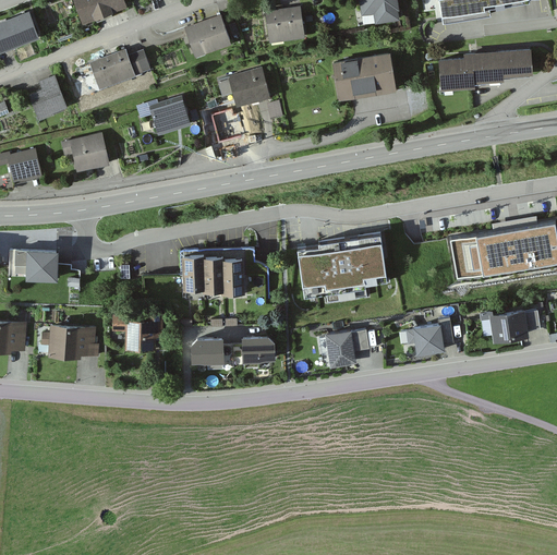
[(123,0),(72,0),(82,25),(126,8),(123,0)]
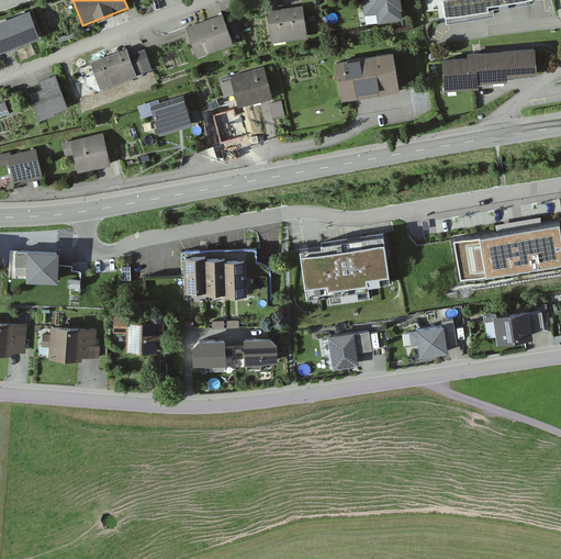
[(400,0),(360,0),(362,15),(377,14),(378,23),(402,20),(400,10),(402,10),(400,0)]
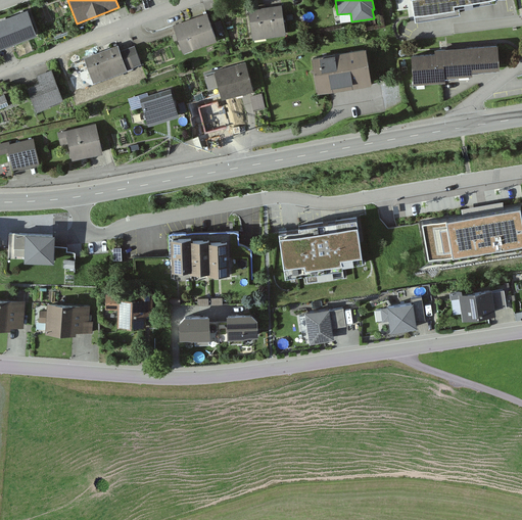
[(412,0),(415,20),(460,13),(459,7),(496,1),(495,0),(412,0)]
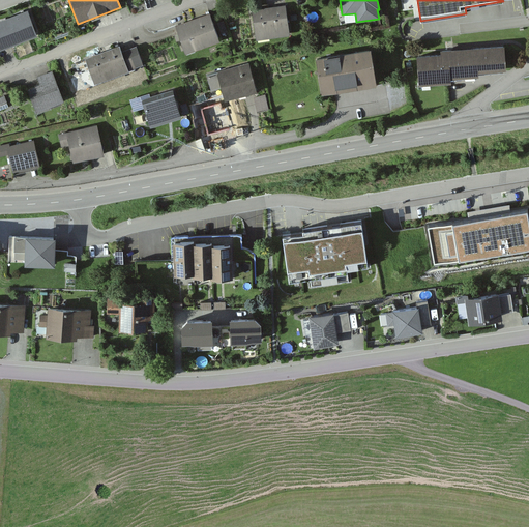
[(286,6),(252,11),(256,39),(290,35),(286,6)]
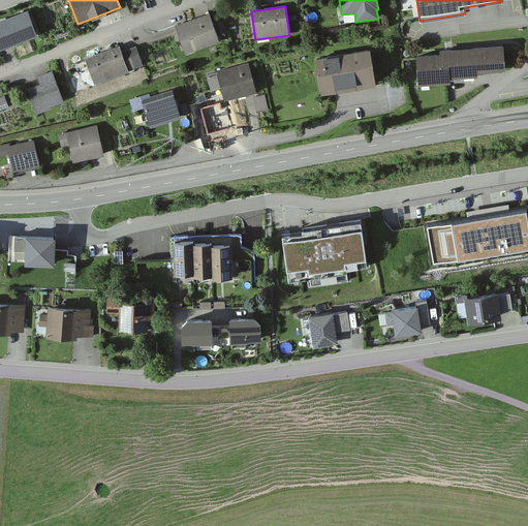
[(28,11),(0,21),(0,49),(36,35),(28,11)]
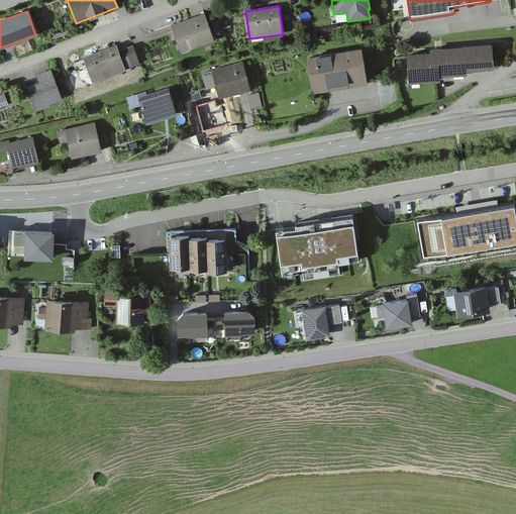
[(204,14),(171,26),(181,55),(214,42),(204,14)]
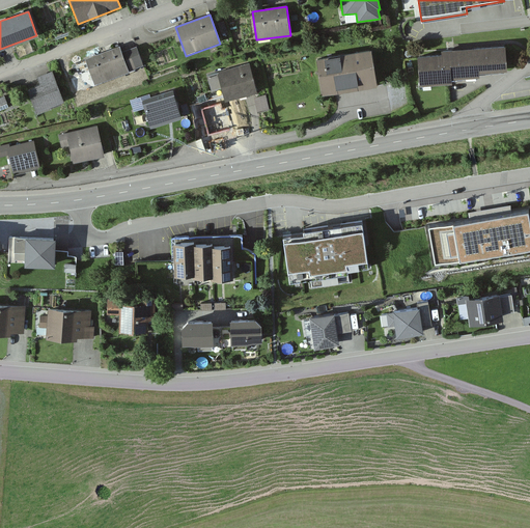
[(223,23),(216,26),(220,36),(227,33),(223,23)]
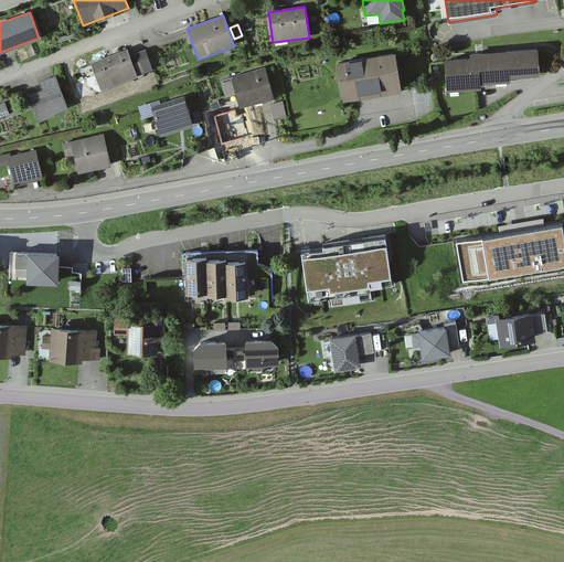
[(127,50),(91,64),(100,89),(137,76),(129,56),(127,50)]
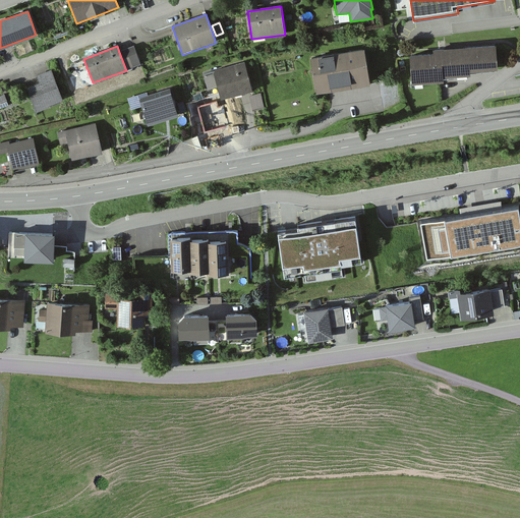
[(432,54),(409,55),(411,83),(444,80),(444,76),(469,74),(469,69),(496,67),(495,46),(432,50),(432,54)]
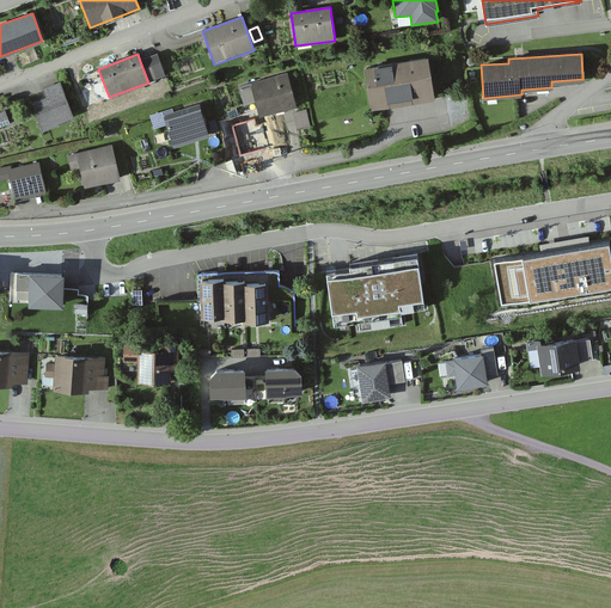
[(157,55),(140,61),(148,83),(165,77),(157,55)]
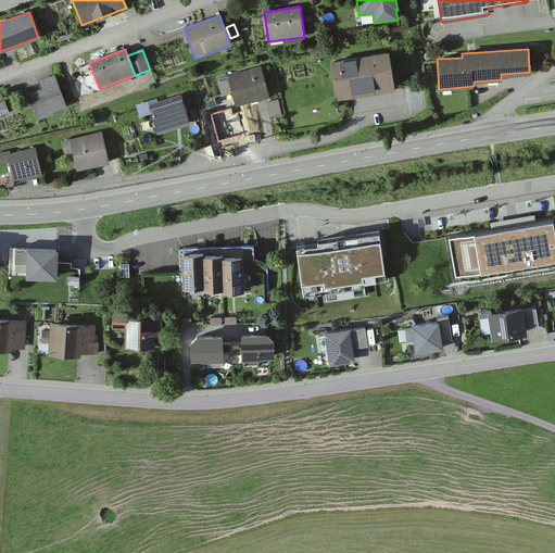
[(388,53),(331,62),(338,98),(394,89),(388,53)]
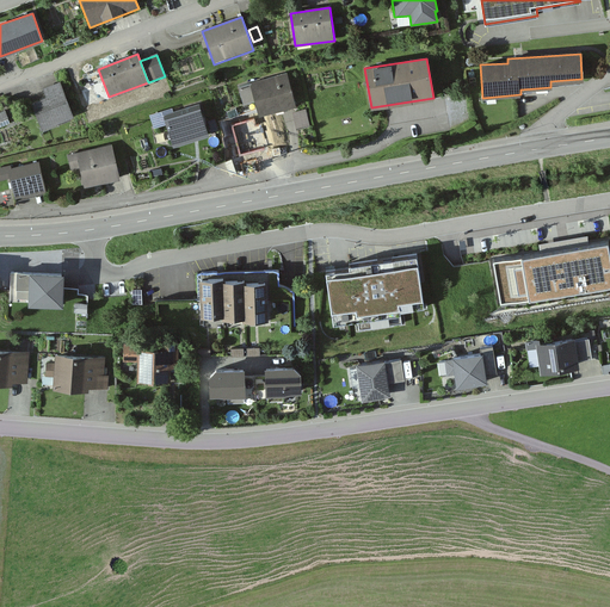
[(97,74),(87,78),(90,86),(99,82),(97,74)]
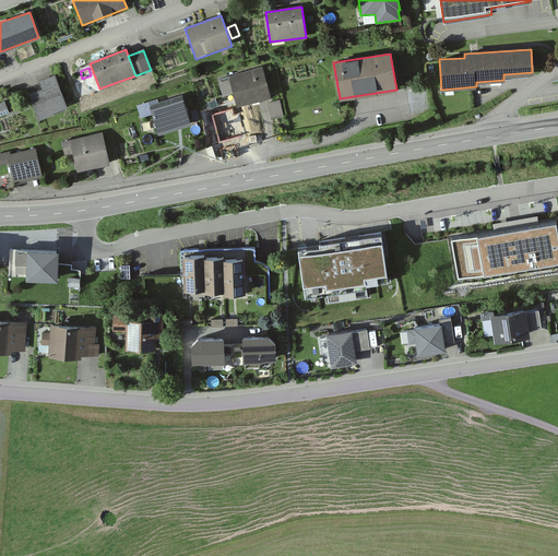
[(237,108),(271,98),(262,69),(218,82),(223,97),(233,94),(237,108)]
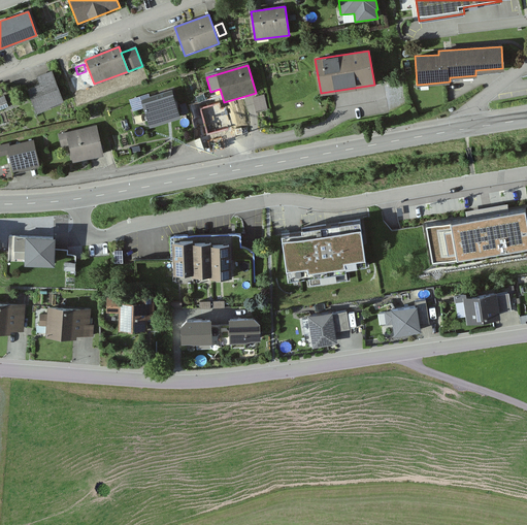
[(51,71),(37,76),(39,83),(28,88),(37,113),(63,103),(51,71)]
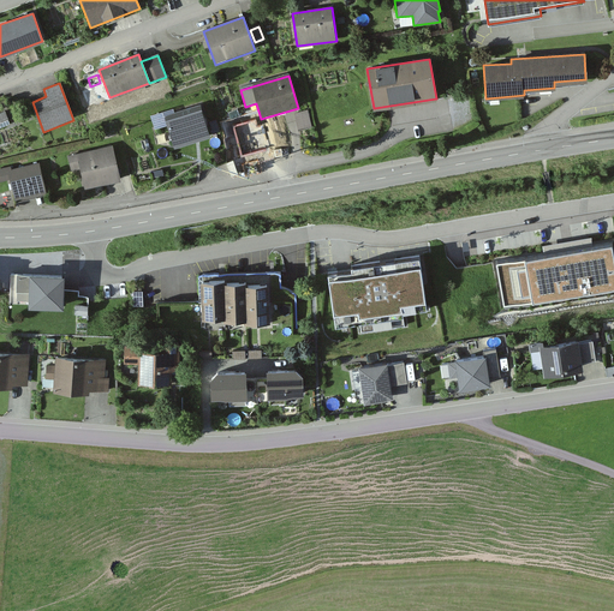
[(165,83),(160,85),(164,97),(170,95),(165,83)]
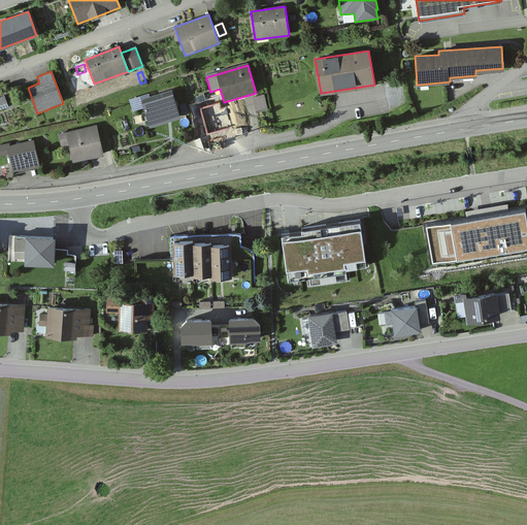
[(179,118),(172,93),(150,100),(141,102),(143,109),(149,127),(169,121),(179,118)]
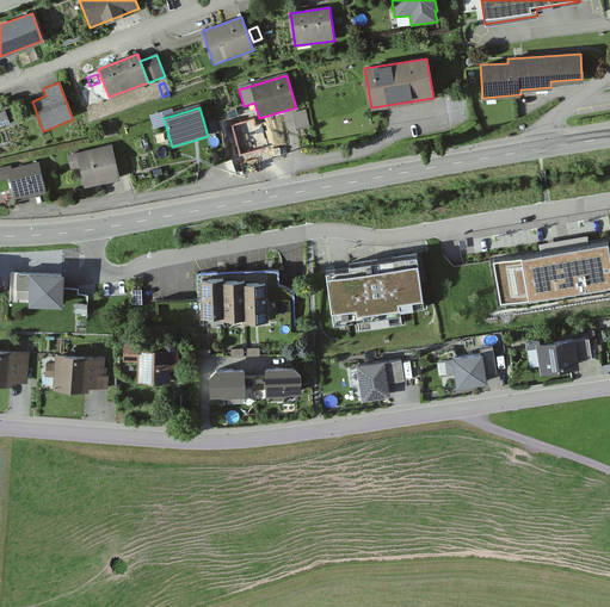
[(164,118),(173,116),(172,110),(149,117),(153,130),(166,127),(164,118)]
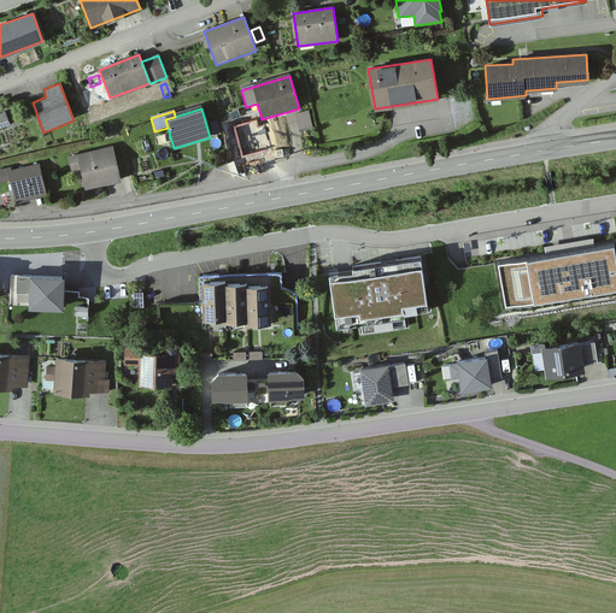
[(238,112),(228,116),(232,123),(240,119),(238,112)]
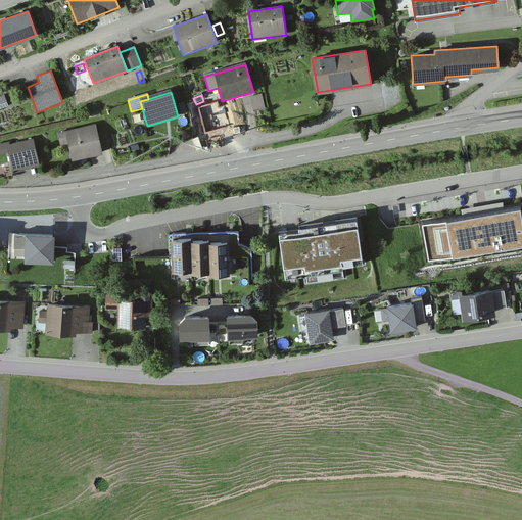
[(261,96),(249,99),(253,113),(265,110),(261,96)]
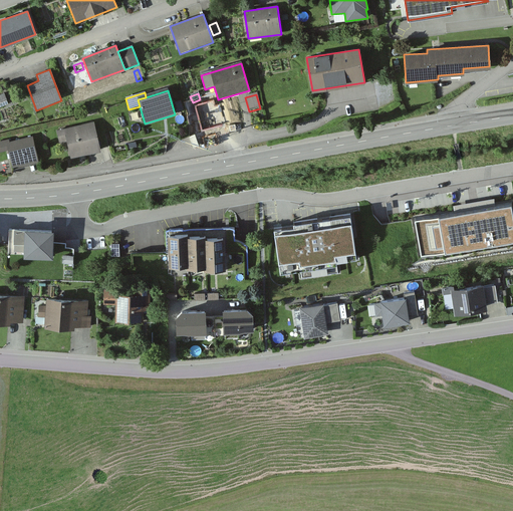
[(180,102),(174,104),(177,113),(183,111),(180,102)]
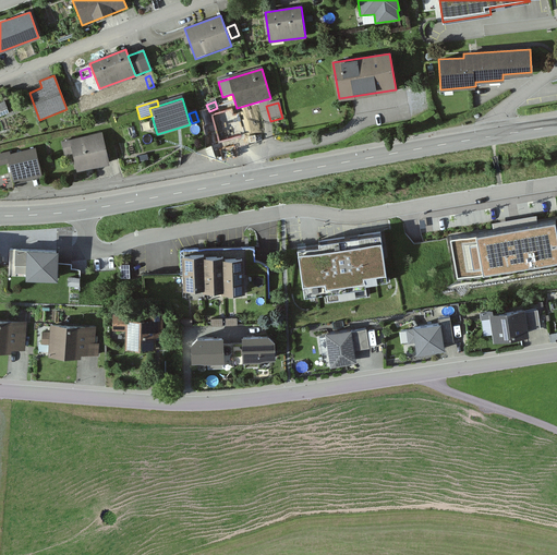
[(218,119),(204,122),(209,139),(223,135),(218,119)]
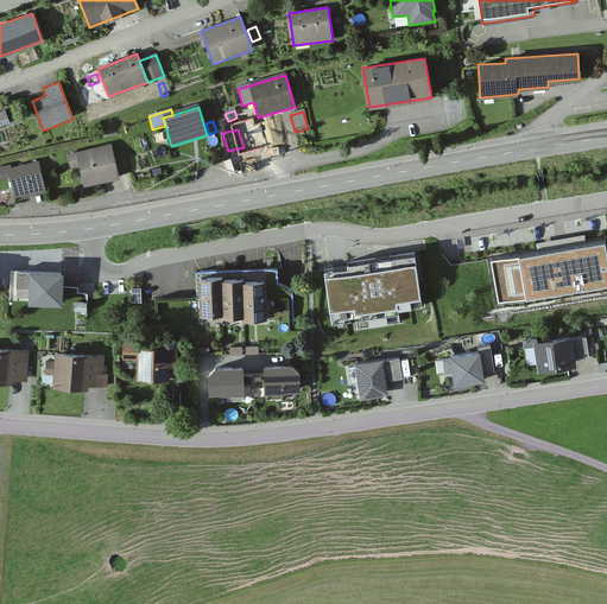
[(112,145),(67,156),(70,170),(80,169),(83,186),(119,178),(117,164),(112,145)]
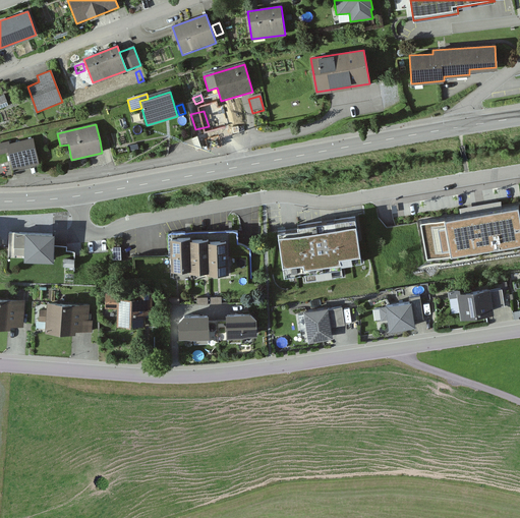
[(110,151),(107,138),(100,140),(102,153),(110,151)]
